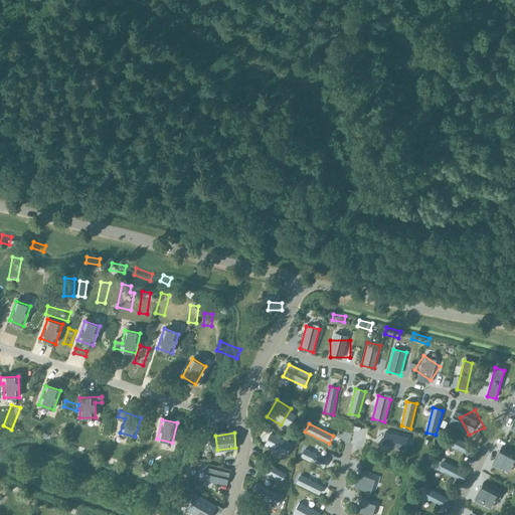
[(271,433),(265,445),(286,456),(292,444),(271,433)]
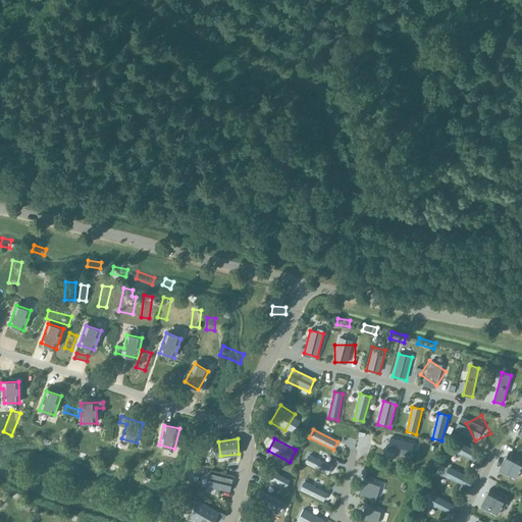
[(410,456),(413,444),(390,438),(387,451),(410,456)]
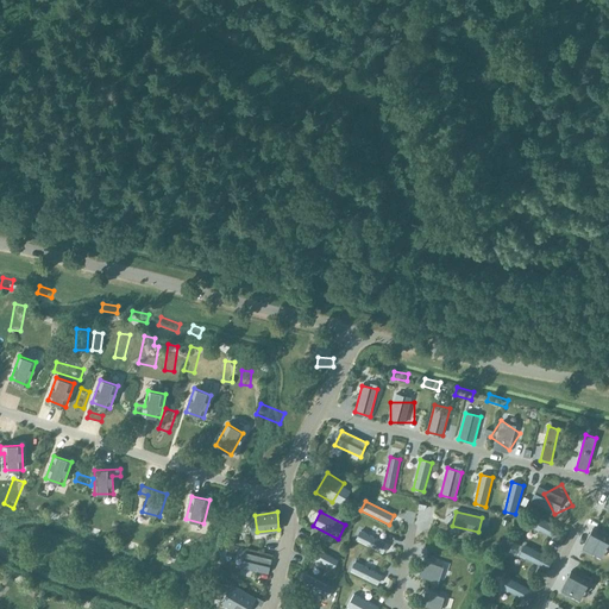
[(0,562),(13,523),(0,518),(0,562)]
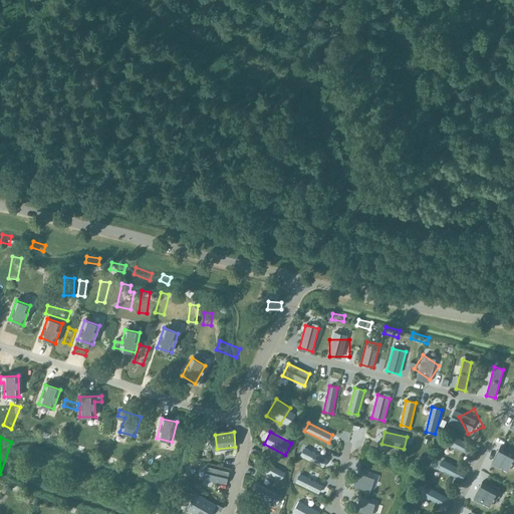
[(177,449),(182,451),(186,439),(181,437),(177,449)]
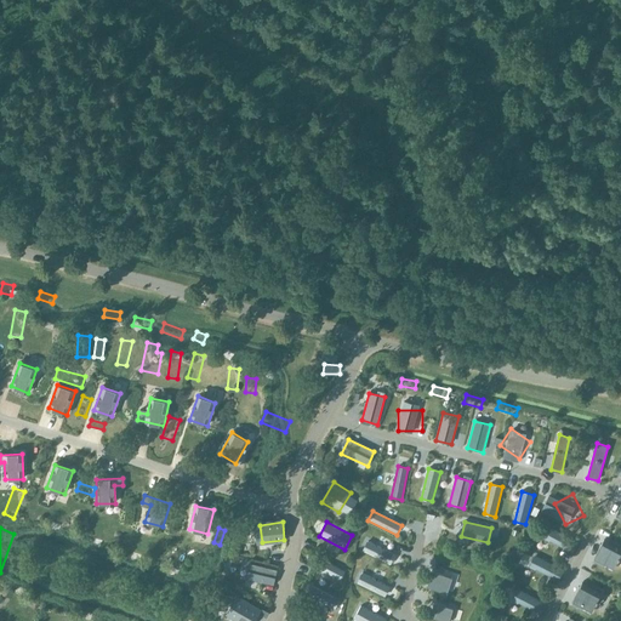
[(550,528),(543,539),(573,553),(577,542),(550,528)]
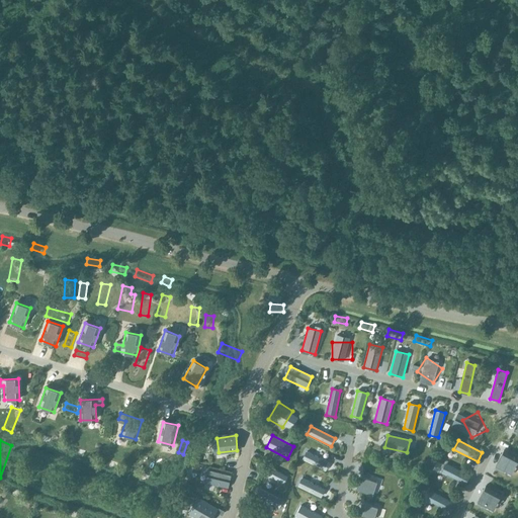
[(38,441),(36,448),(49,452),(51,446),(38,441)]
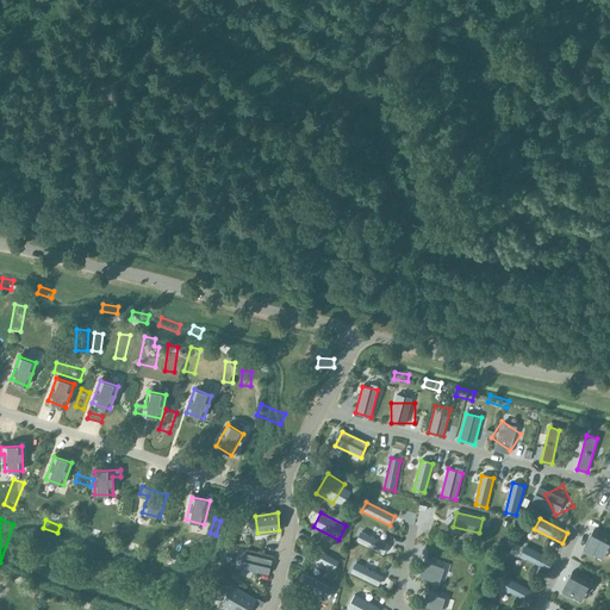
[(423,524),(419,533),(431,539),(435,530),(423,524)]
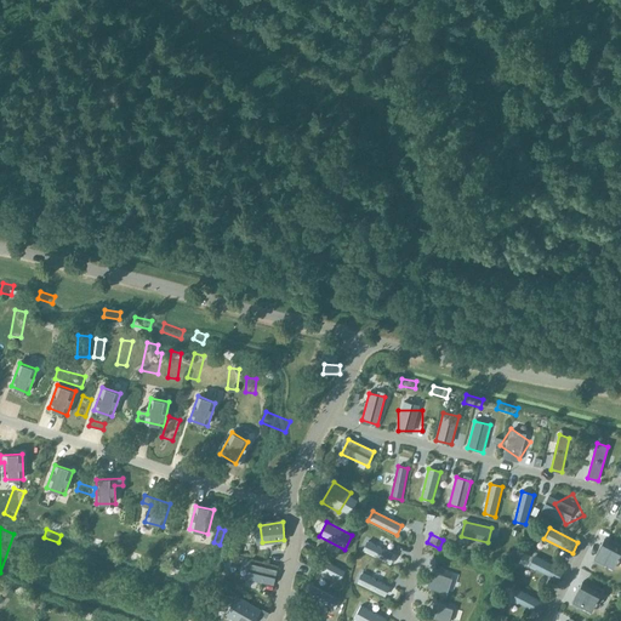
[(620,548),(604,540),(593,560),(611,570),(620,551),(620,548)]
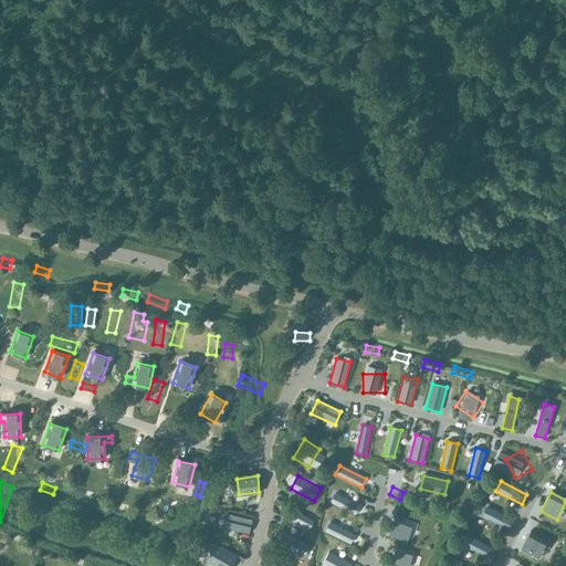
[(218,514),(226,496),(218,493),(209,510),(218,514)]
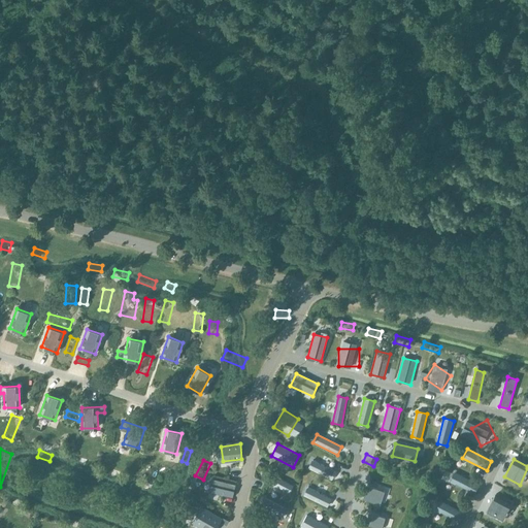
[(312,460),(308,468),(332,480),(336,471),(312,460)]
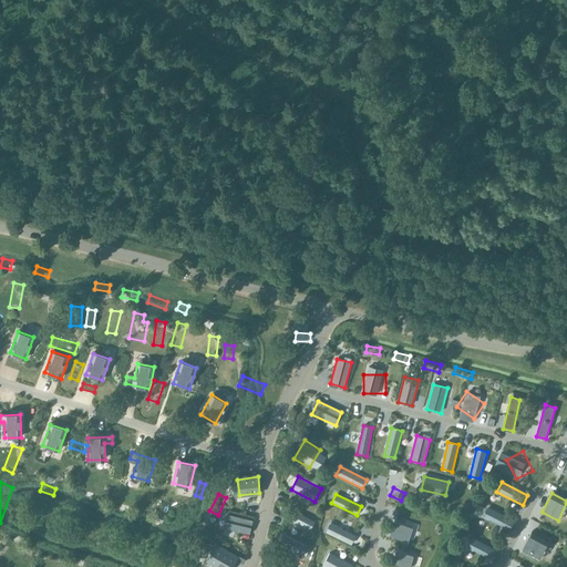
[(98,516),(100,509),(86,505),(84,512),(98,516)]
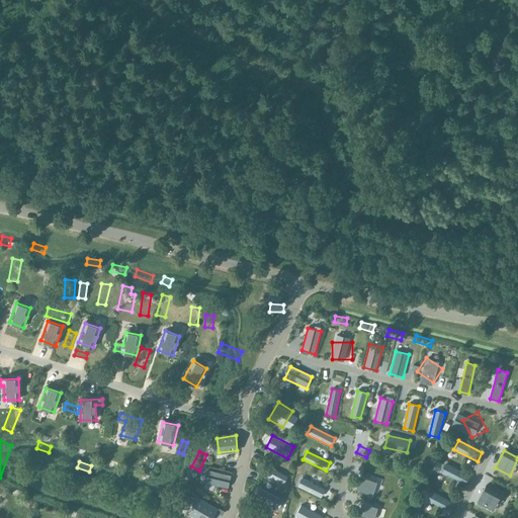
[(361,462),(356,472),(365,477),(369,466),(361,462)]
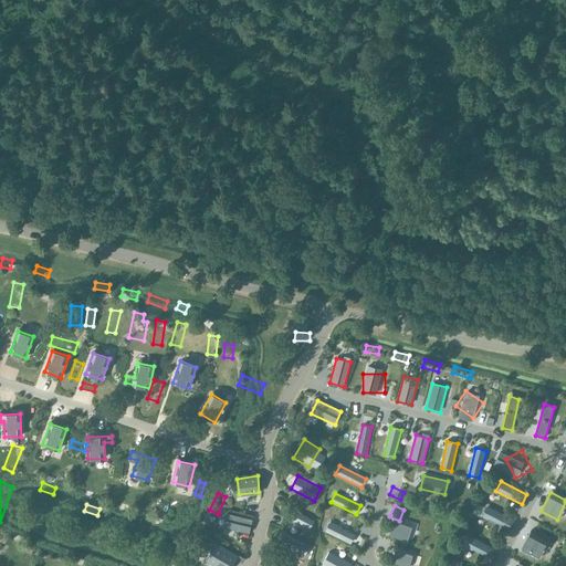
[(488,506),(483,516),(510,530),(514,520),(488,506)]
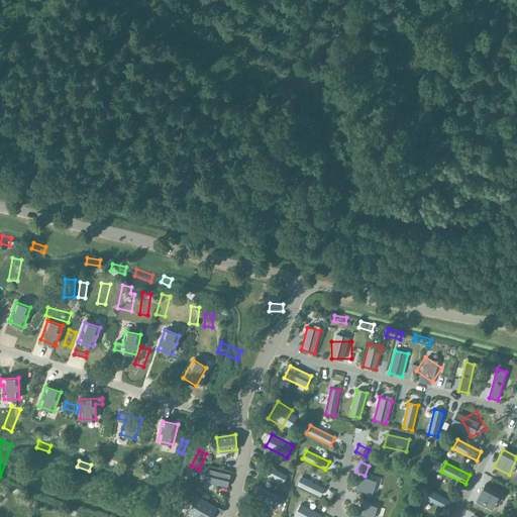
[(264,463),(260,472),(284,484),(288,476),(264,463)]
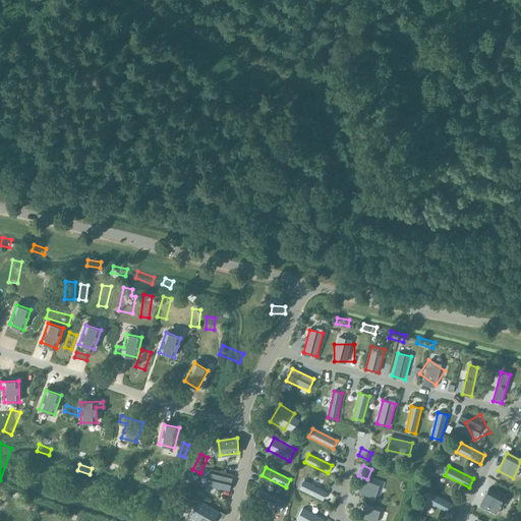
[(210,473),(207,485),(230,491),(233,478),(210,473)]
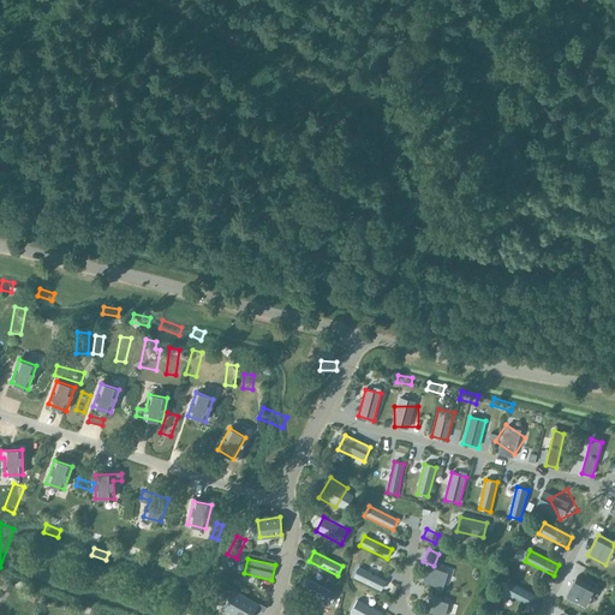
[(136,572),(153,575),(154,567),(137,563),(136,572)]
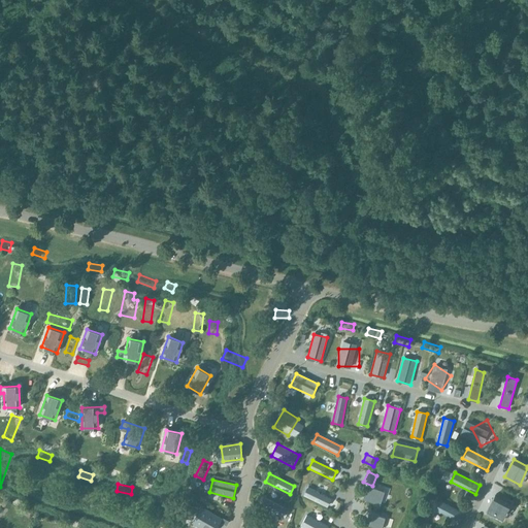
[(190,484),(186,493),(193,496),(197,488),(190,484)]
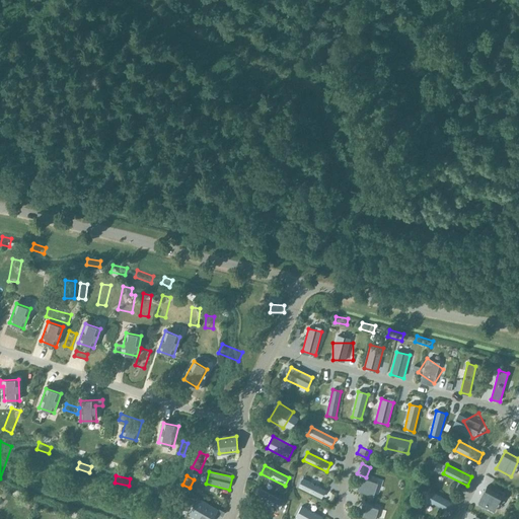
[(511,493),(518,492),(518,478),(509,480),(511,493)]
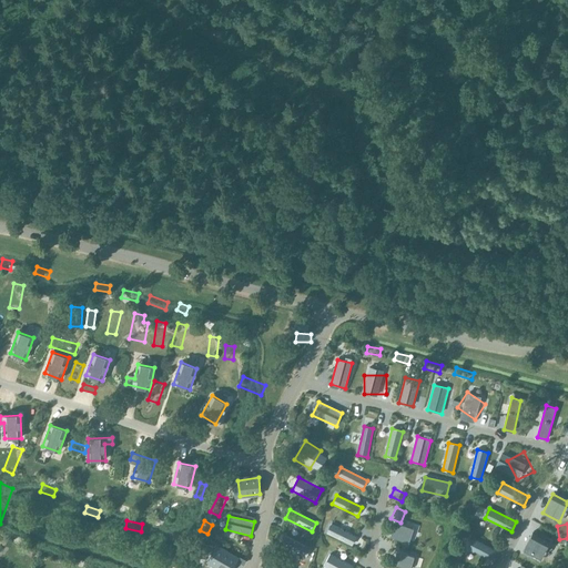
[(331,525),(327,534),(353,546),(357,537),(331,525)]
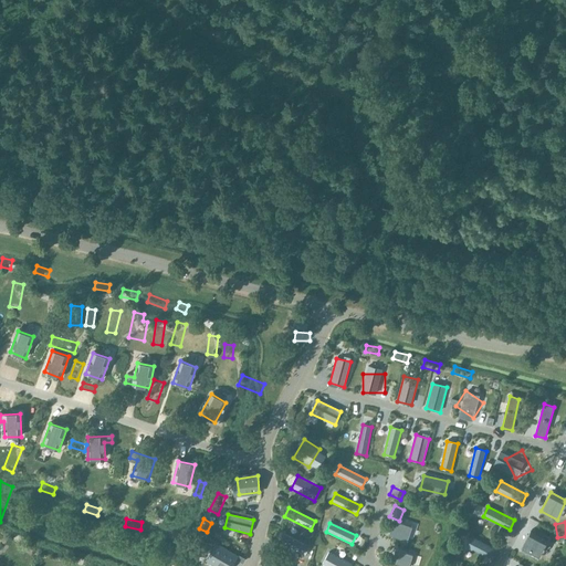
[(532,532),(522,551),(537,559),(547,541),(532,532)]
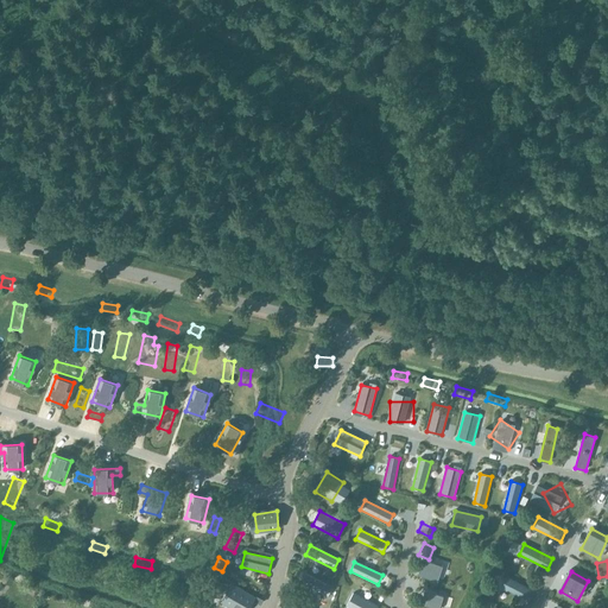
[(305,572),(301,582),(328,597),(333,588),(305,572)]
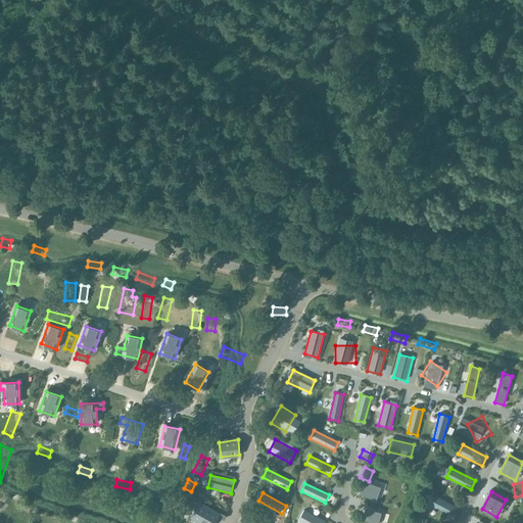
[(344,502),(345,493),(335,492),(334,501),(344,502)]
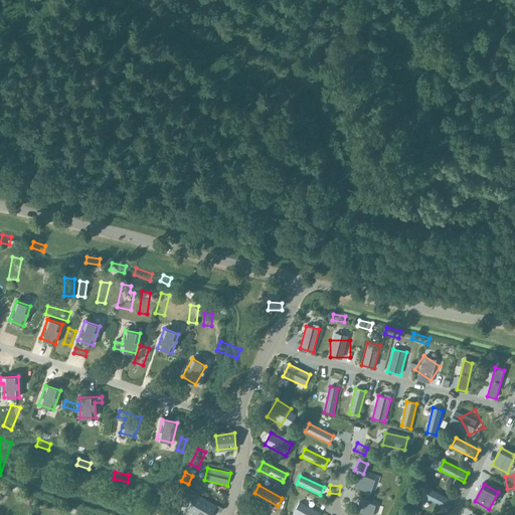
[(430,489),(424,497),(449,509),(454,501),(430,489)]
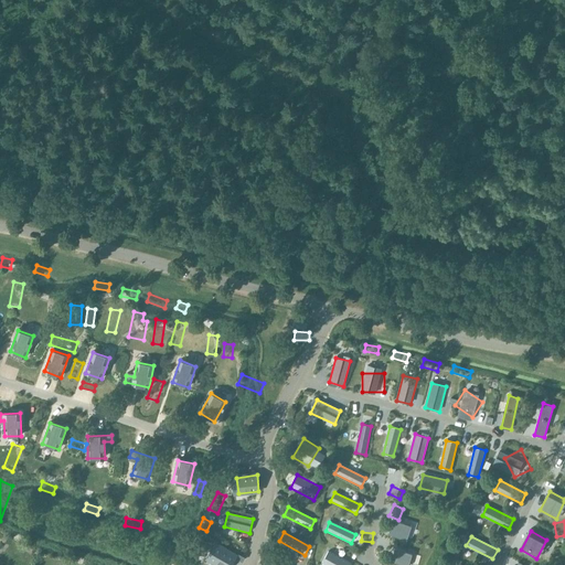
[(449,552),(462,554),(465,542),(452,539),(449,552)]
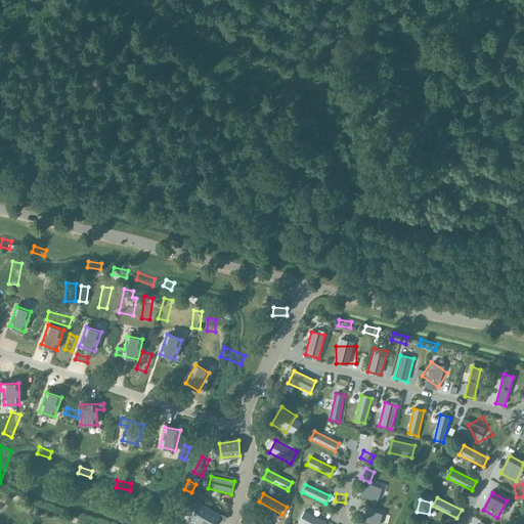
[(201,506),(193,518),(203,523),(212,523),(217,515),(201,506)]
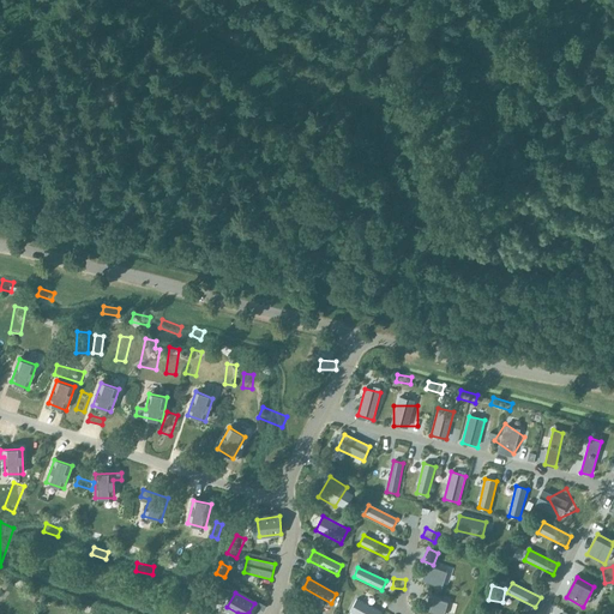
[(357,599),(350,613),(353,613),(380,613),(381,613),(357,599)]
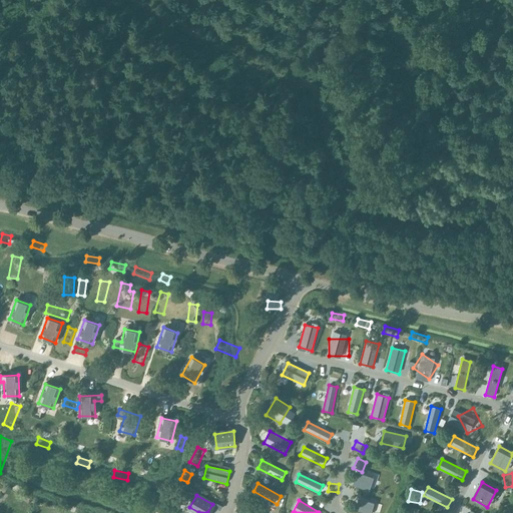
[(165,507),(169,512),(178,505),(174,501),(165,507)]
